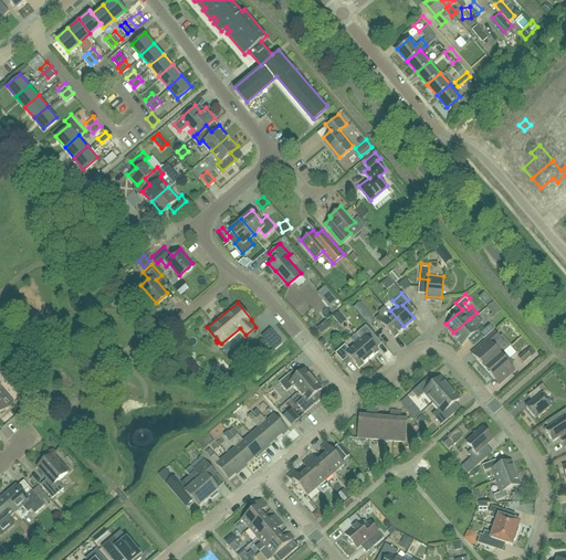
[(394,335),(404,326),(390,310),(385,304),(379,308),(379,310),(376,314),(394,335)]
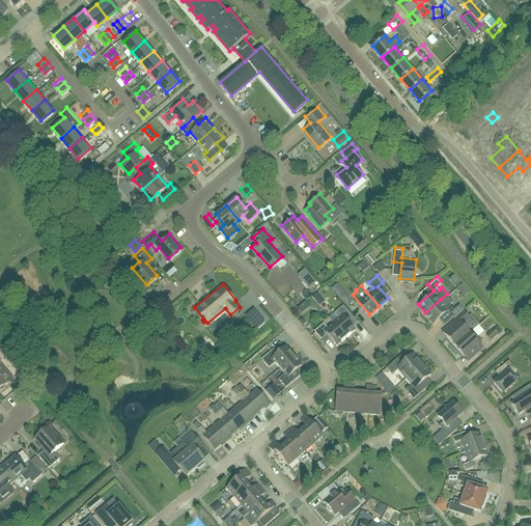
[(315,292),(319,302),(332,297),(329,286),(315,292)]
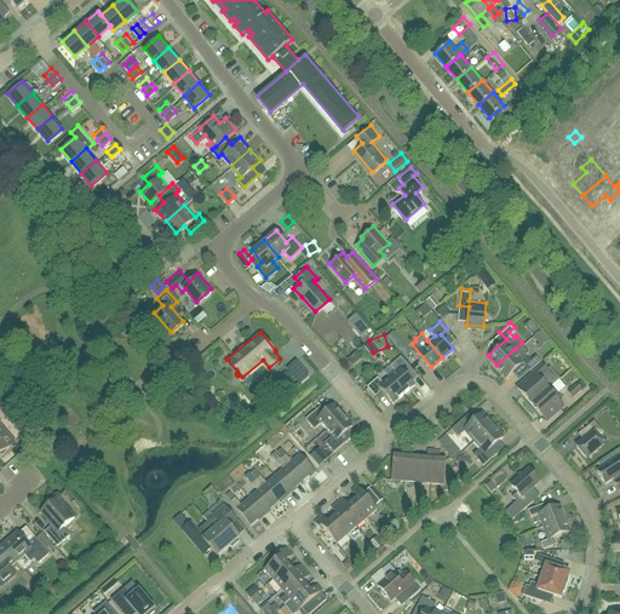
[(497,365),(505,376),(523,360),(529,367),(540,357),(535,351),(530,356),(526,351),(527,350),(522,343),(515,349),(497,365)]
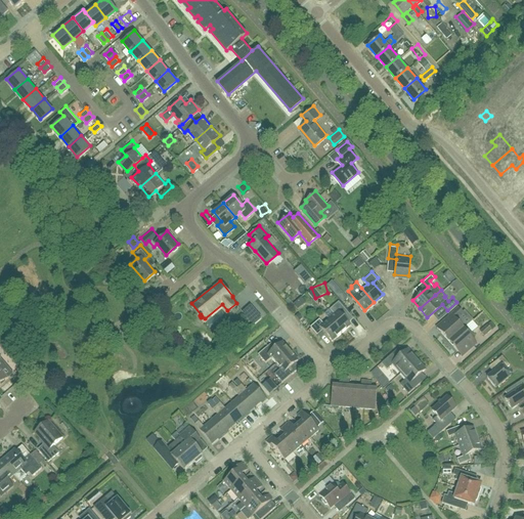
[(334,311),(329,316),(342,331),(351,322),(342,312),(346,308),(339,299),(330,306),(334,311)]
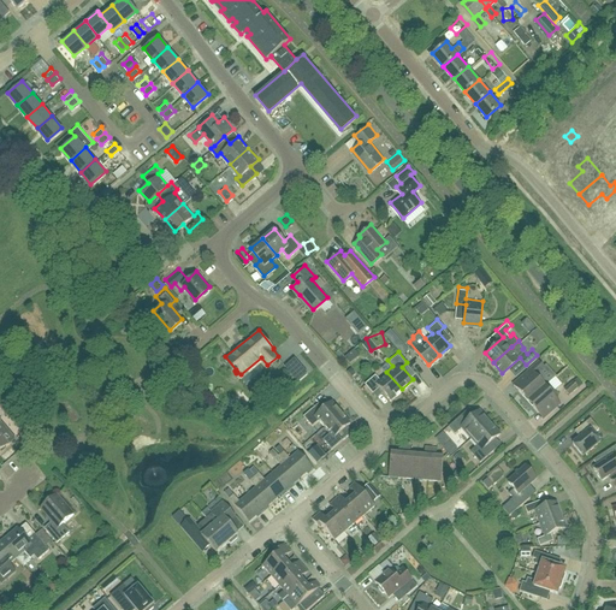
[(545,383),(535,372),(544,363),(539,359),(531,367),(513,382),(528,398),(545,383)]
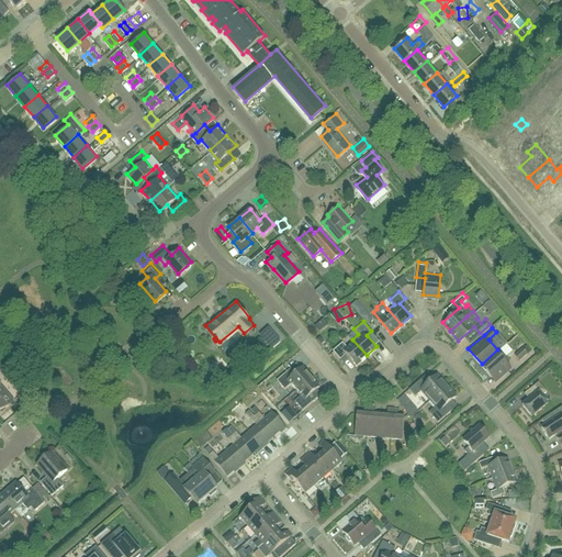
[(367,355),(352,340),(347,344),(343,338),(333,347),(340,356),(346,351),(356,363),(367,355)]
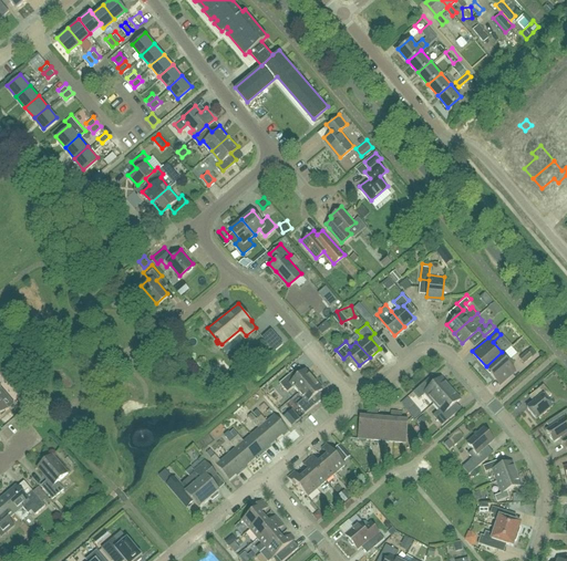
[(514,343),(506,347),(511,355),(518,351),(514,343)]
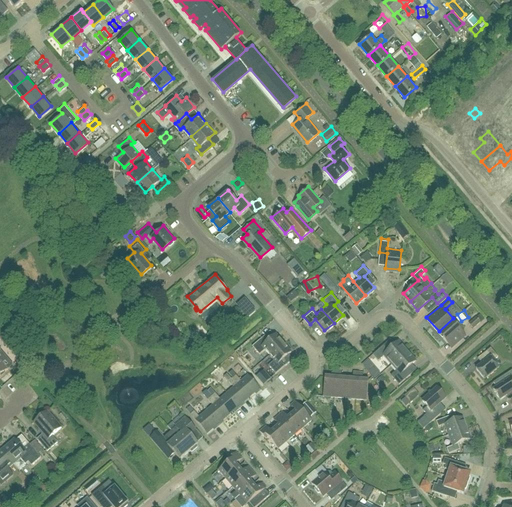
[(480,319),(476,314),(469,321),(473,325),(480,319)]
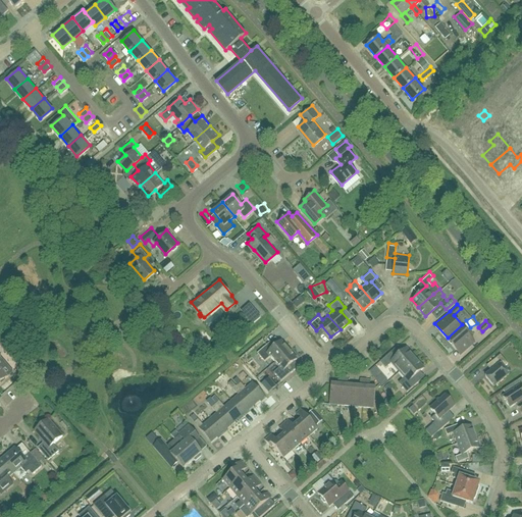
[(464,322),(462,324),(448,338),(456,347),(460,352),(468,344),(474,339),(470,334),(473,331),(464,322)]
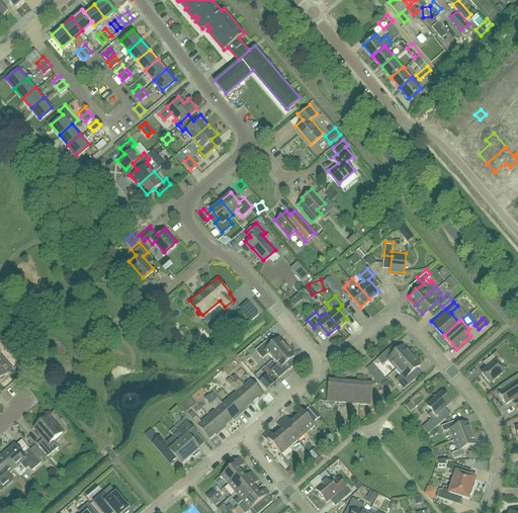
[(272,356),(286,344),(278,335),(269,344),(265,339),(255,347),(262,355),(268,350),(272,356)]
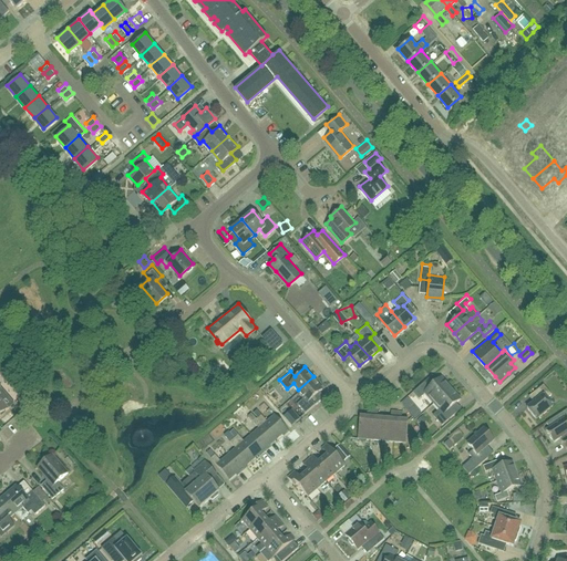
[(419,396),(425,391),(434,401),(451,385),(441,374),(430,385),(425,380),(413,390),(419,396)]
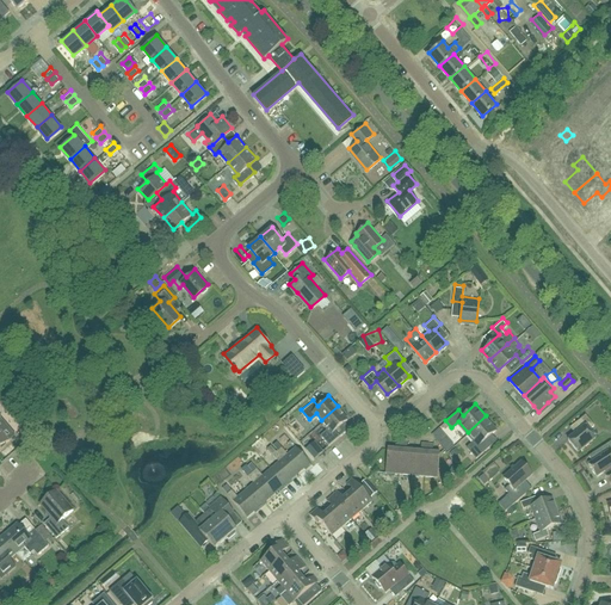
[(347,417),(338,406),(321,420),(327,426),(320,432),(328,443),(340,432),(335,427),(347,417)]
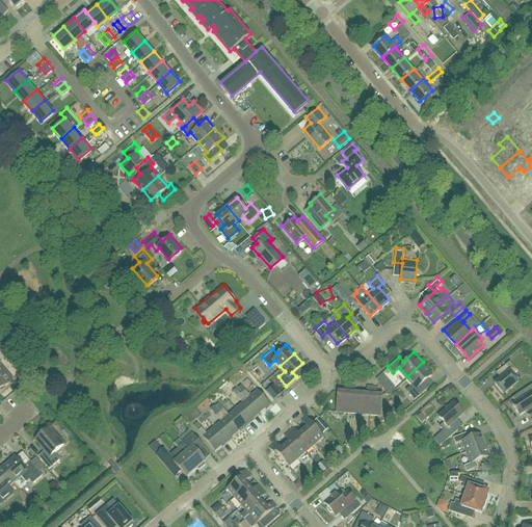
[(503,391),(519,378),(512,371),(517,367),(509,358),(499,367),(504,372),(495,380),(503,391)]
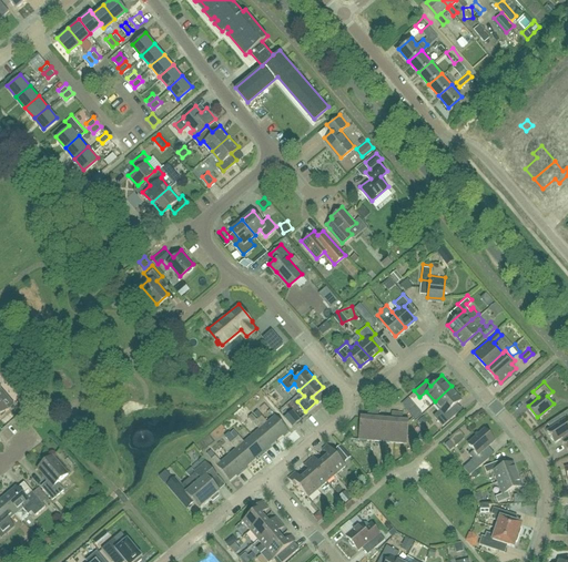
[(434,412),(443,422),(454,412),(449,407),(462,397),(452,386),(435,401),(440,407),(434,412)]
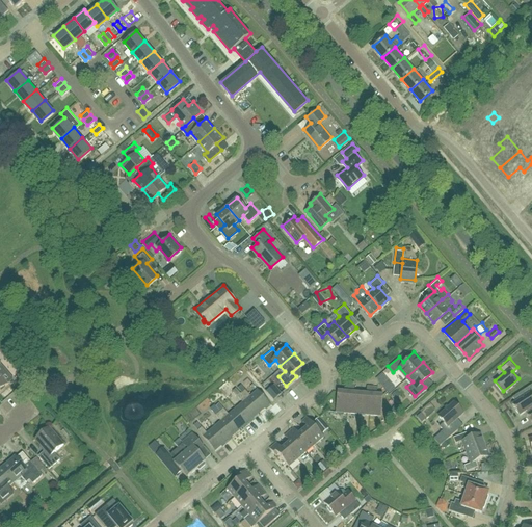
[(347,410),(349,381),(344,381),(344,389),(338,388),(336,409),(347,410)]
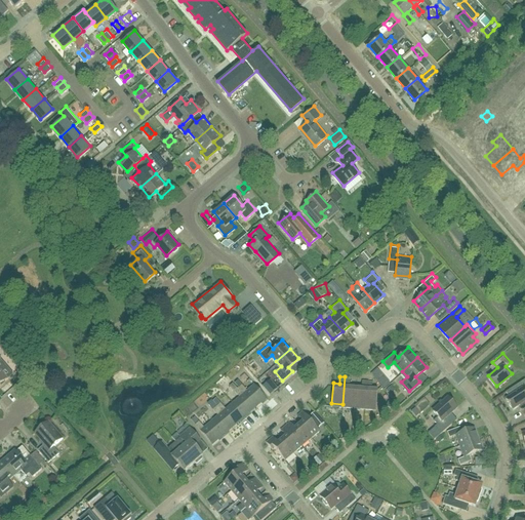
[(342,404),(354,405),(355,385),(350,384),(350,377),(345,376),(342,404)]
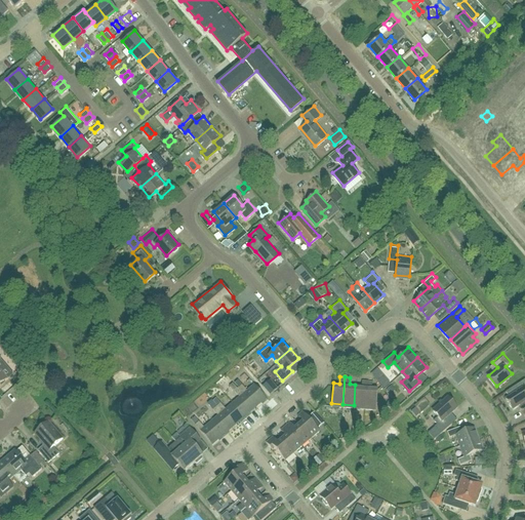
[(524,389),(523,386),(524,384),(524,377),(524,376),(509,387),(509,388),(513,385),(516,390),(506,396),(513,407),(519,402),(521,405),(520,405),(524,412),(524,411),(524,389)]
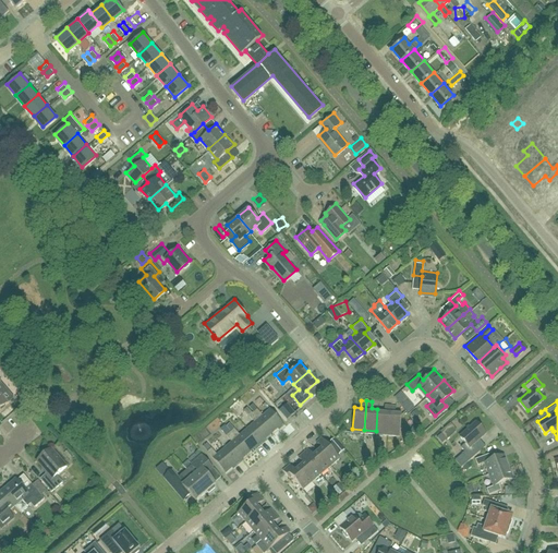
[(376,431),(387,432),(390,403),(385,403),(384,409),(377,409),(376,431)]
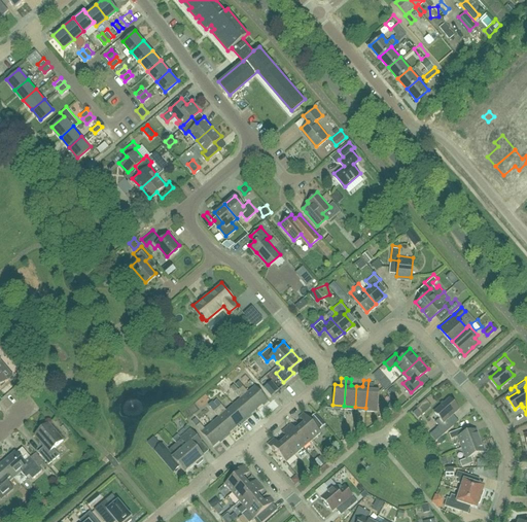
[(369,380),(365,408),(378,409),(379,388),(373,387),(374,380),(369,380)]
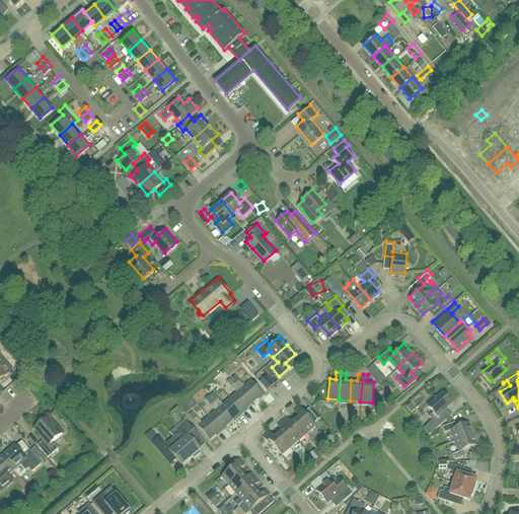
[(228,393),(224,386),(223,386),(217,377),(207,384),(213,394),(219,390),(224,396),(228,393)]
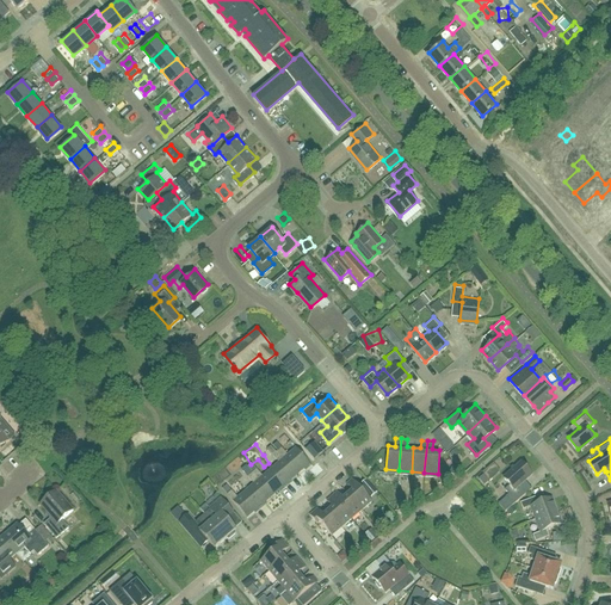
[(277,448),(296,470),(304,464),(307,464),(307,465),(312,462),(296,444),(288,451),(282,444),(277,448)]
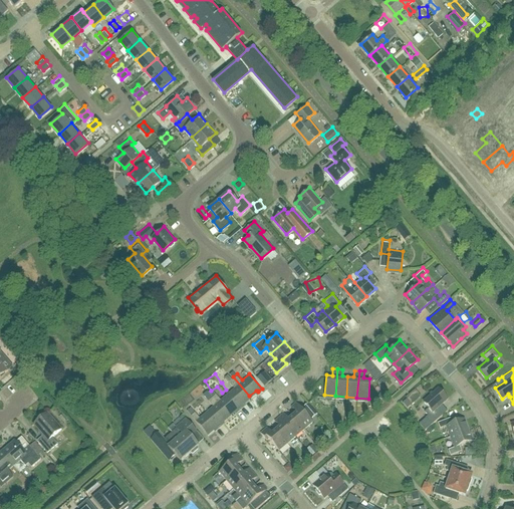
[(249,396),(233,376),(229,379),(235,387),(228,393),(241,407),(244,404),(243,401),(249,396)]
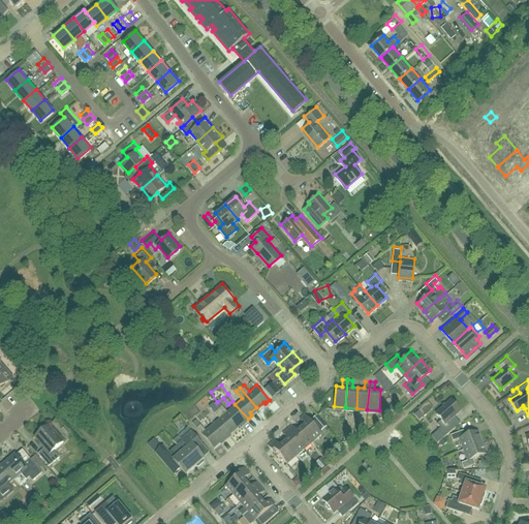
[(450,417),(461,407),(452,397),(436,410),(441,417),(437,421),(440,425),(437,427),(438,427),(431,433),(437,440),(457,423),(450,417)]
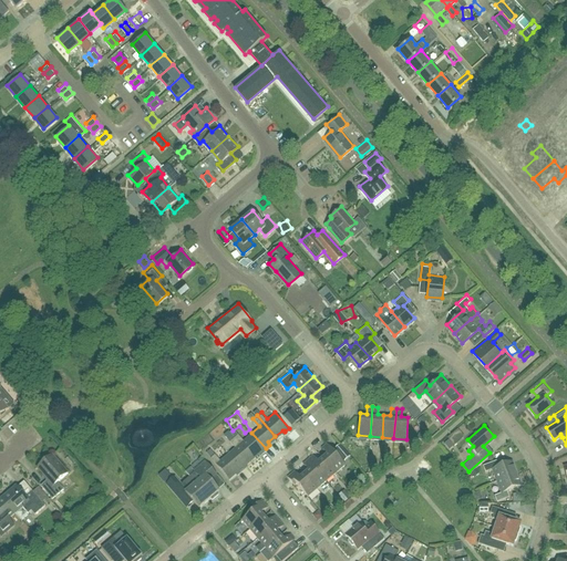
[(261,452),(266,448),(251,433),(244,438),(238,432),(234,435),(251,456),(259,450),(261,450),(261,452)]
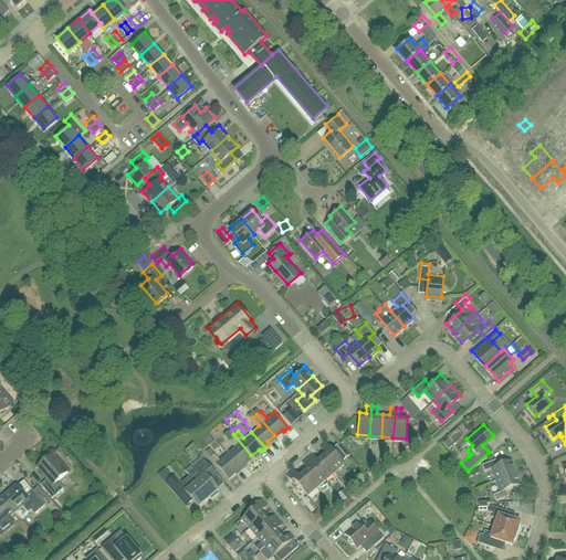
[(244,461),(251,455),(233,434),(229,437),(236,445),(228,452),(242,467),(245,464),(244,463),(244,461)]
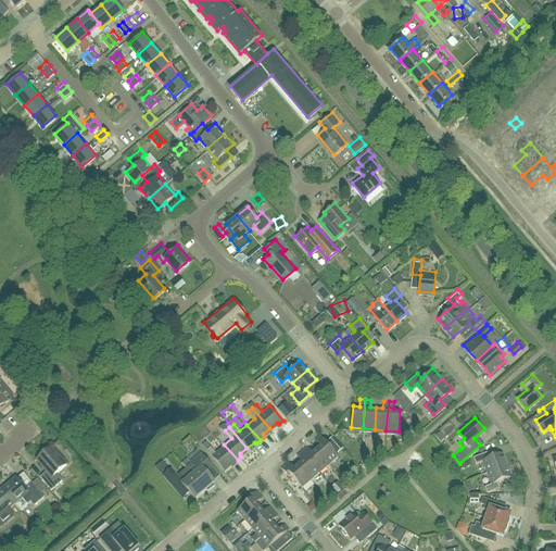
[(316,447),(329,461),(339,453),(320,433),(315,437),(320,443),(316,447)]
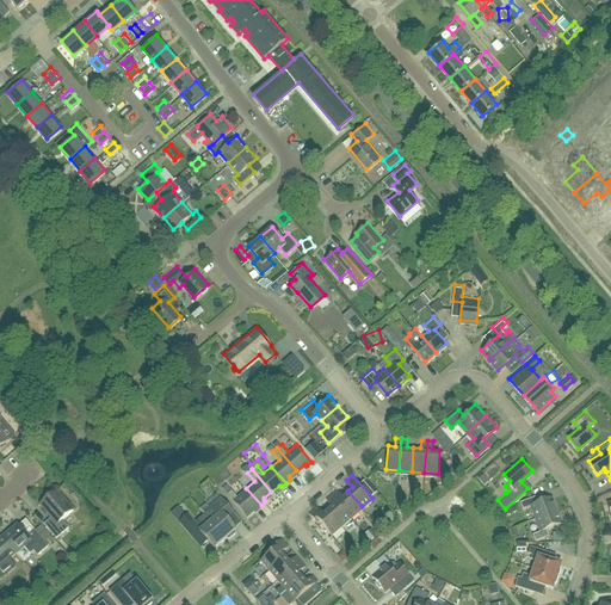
[(377,488),(366,475),(360,481),(371,493),(377,488)]
